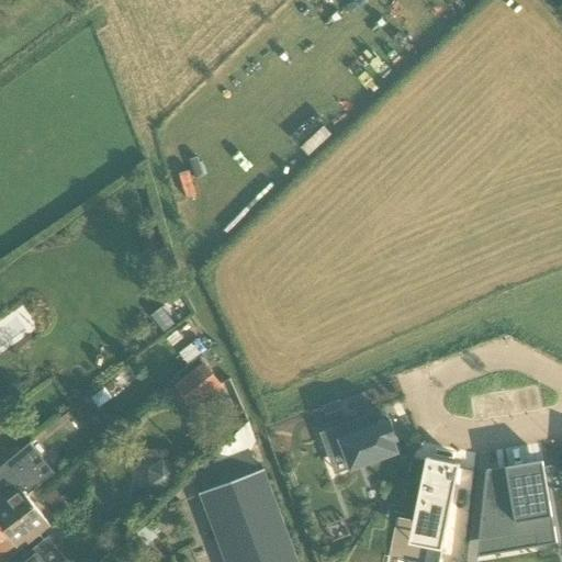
[(193,408),(223,385),(204,362),(175,385),(193,408)]
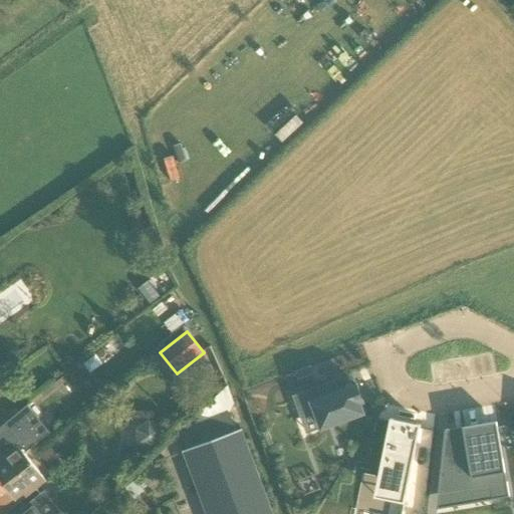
[(78,389),(92,378),(83,366),(69,376),(78,389)]
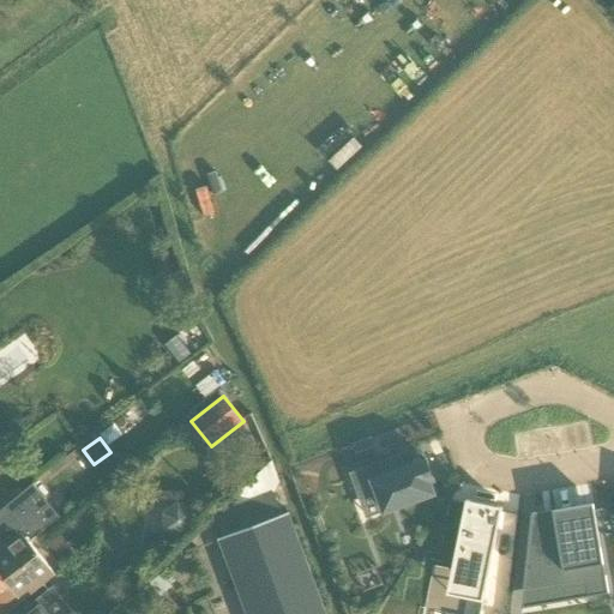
[(233,510),(220,515),(227,535),(221,537),(248,613),(326,613),(288,512),(281,515),(274,495),(280,482),(272,461),(229,501),(233,510)]
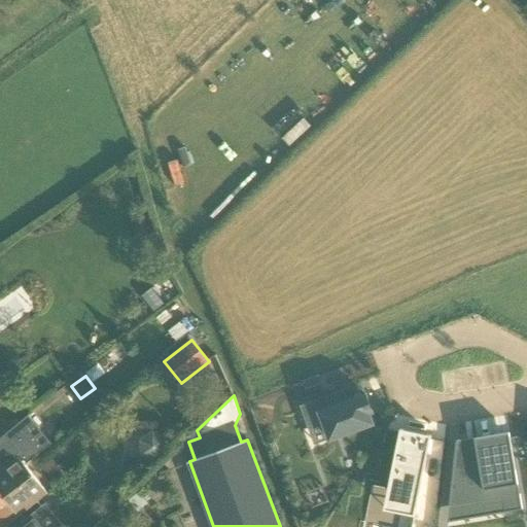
[(331,409),(327,396),(301,407),(309,428),(324,422),(330,440),(373,424),(369,413),(373,412),(366,395),(331,409)]
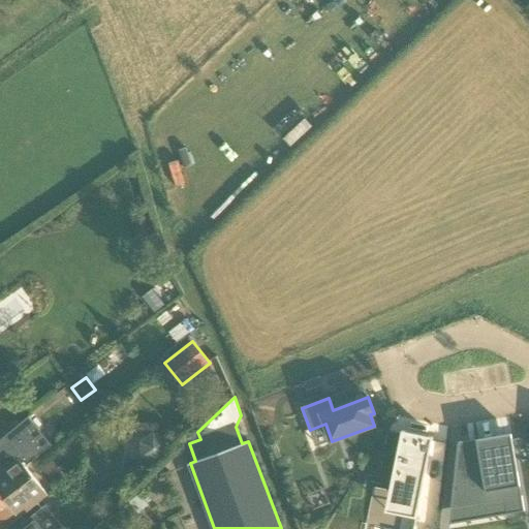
[(5,469),(0,473),(0,492),(21,517),(48,495),(28,470),(26,468),(39,457),(29,444),(42,433),(31,421),(29,417),(20,426),(2,440),(0,441),(0,460),(6,468),(5,469)]
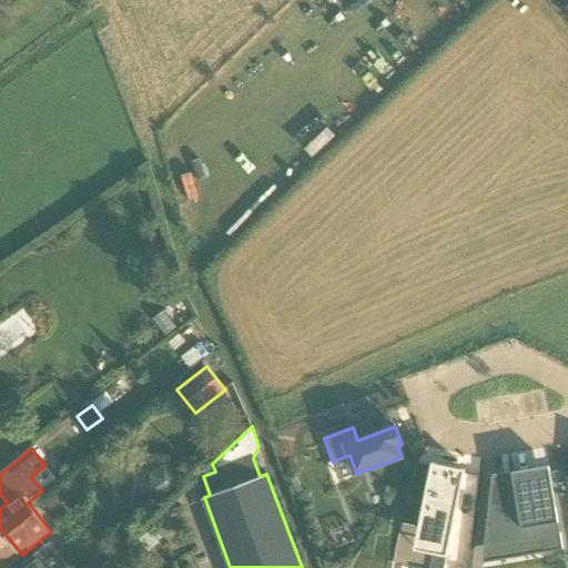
[(432,467),(423,509),(454,515),(456,516),(460,494),(463,482),(465,474),(465,469),(433,463),(432,467)]
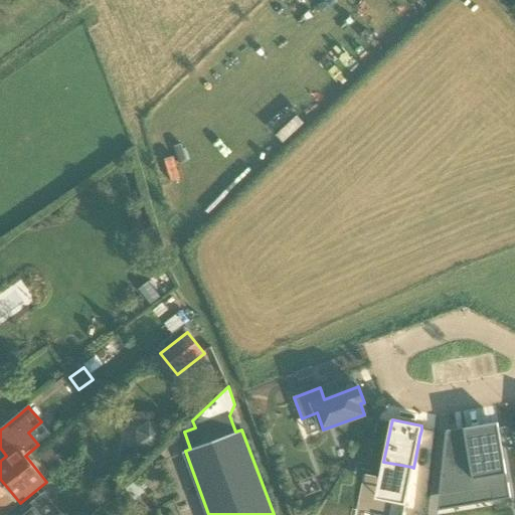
[(164,444),(163,428),(149,421),(137,431),(138,446),(151,453),(164,444)]
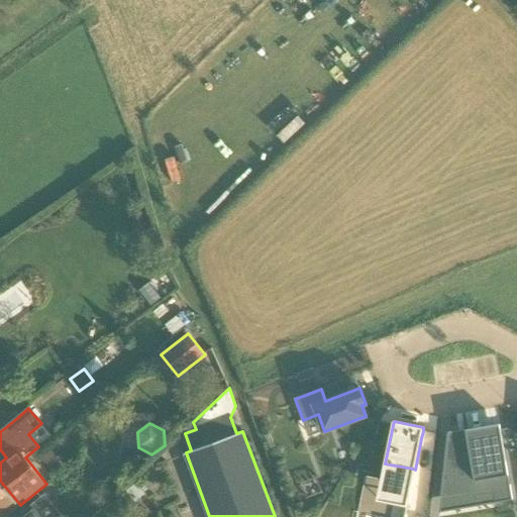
[(500,425),(448,434),(438,512),(511,500),(500,425)]
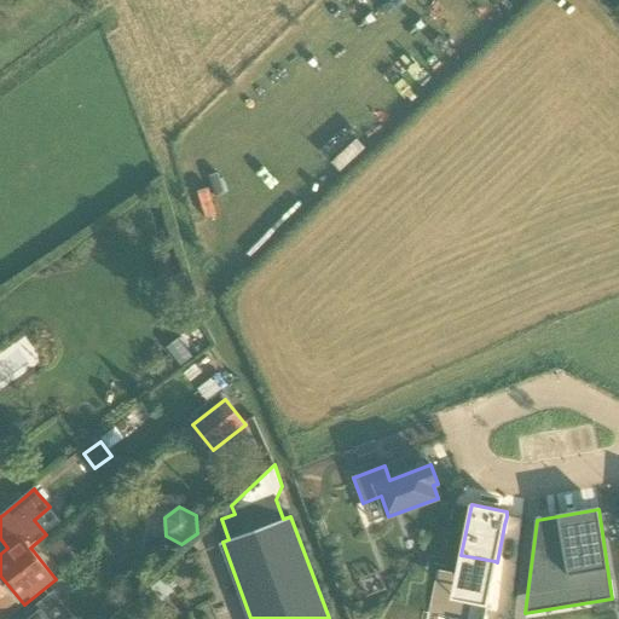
[(61,566),(73,556),(59,541),(47,550),(61,566)]
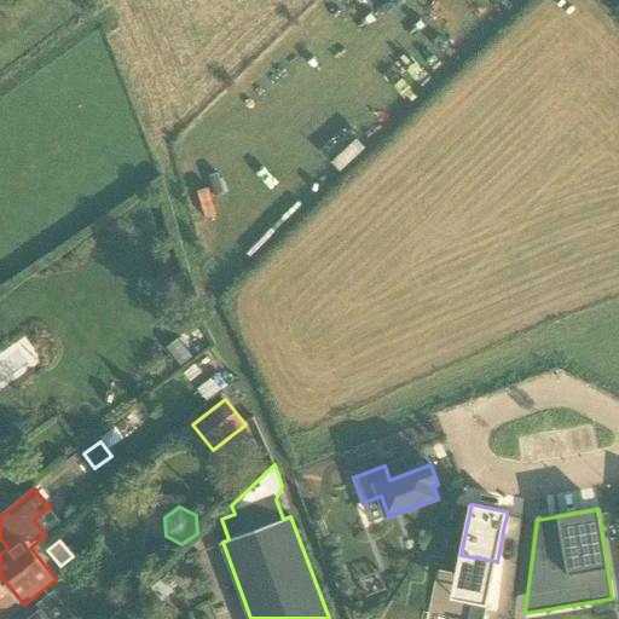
[(0,618),(6,618),(24,605),(0,576),(0,618)]
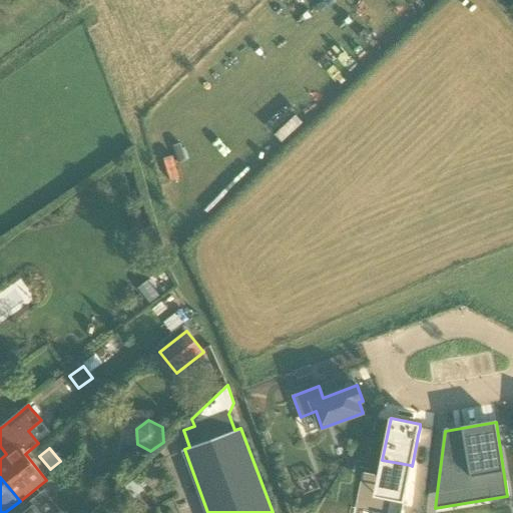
[(133,499),(125,488),(116,495),(125,507),(126,508),(135,501),(133,499)]
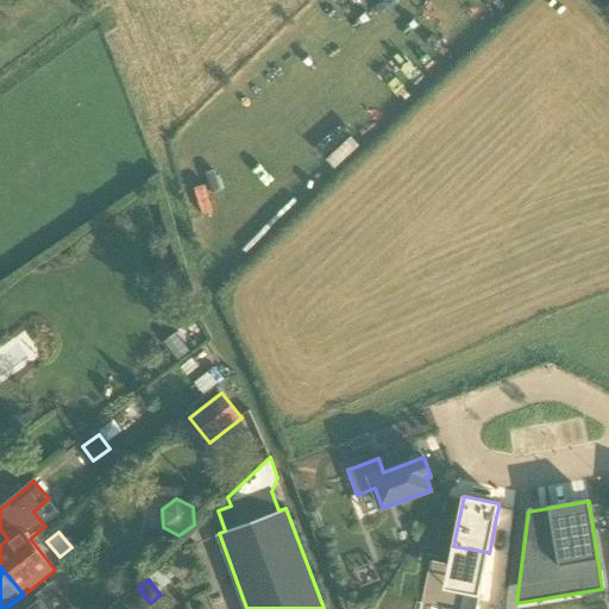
[(136,608),(138,608),(149,602),(138,588),(127,596),(136,608)]
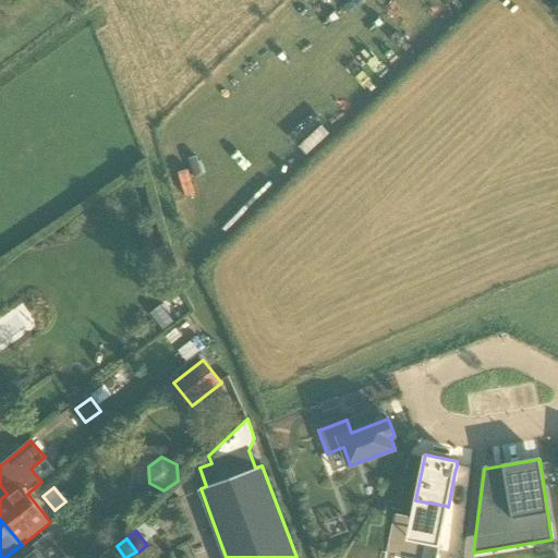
[(28,557),(27,557),(51,557),(38,541),(24,553),(28,557)]
